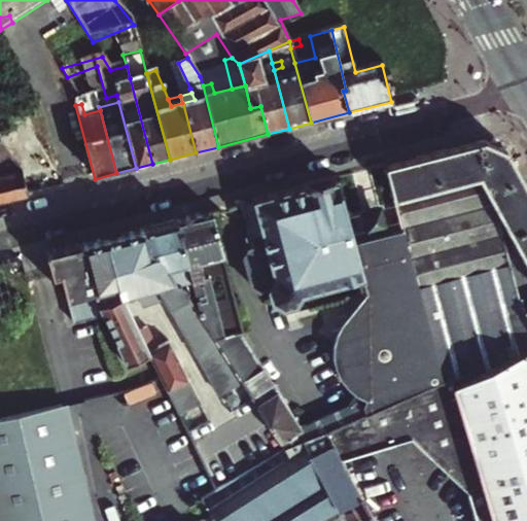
[(19,150),(6,153),(0,142),(0,178),(20,174),(26,197),(61,187),(39,150),(21,155),(19,150)]
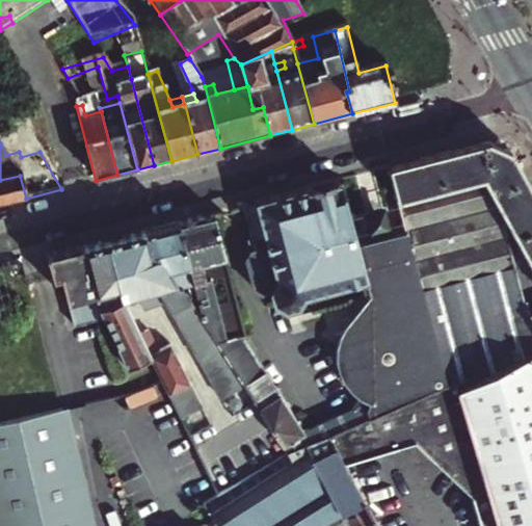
[(531,193),(522,175),(510,181),(500,163),(511,157),(511,156),(488,147),(389,173),(406,239),(446,392),(454,388),(457,397),(531,362),(531,193)]
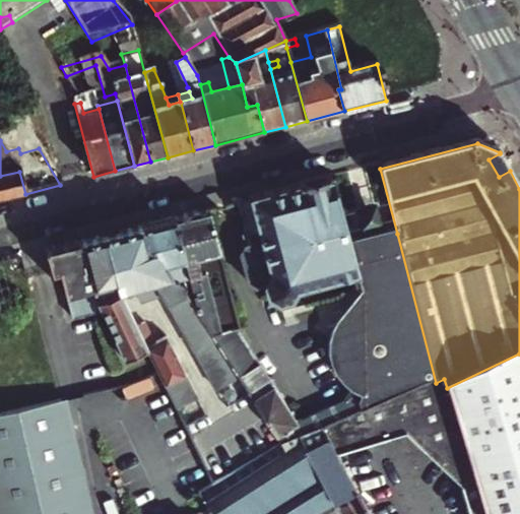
[(499,177),(510,171),(500,153),(489,159),(499,177)]
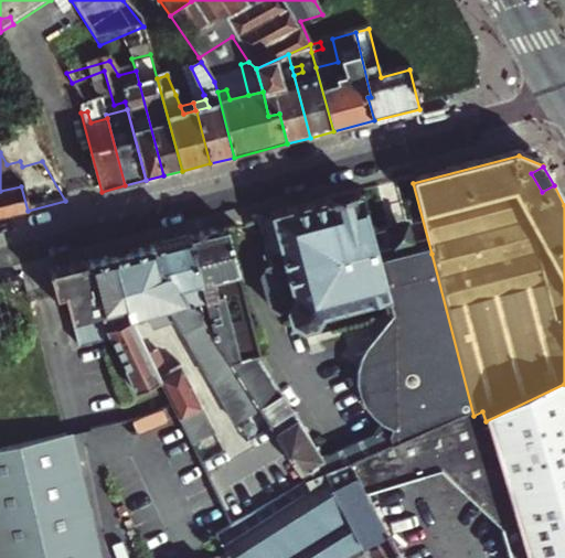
[(21,186),(0,191),(0,217),(28,211),(21,186)]
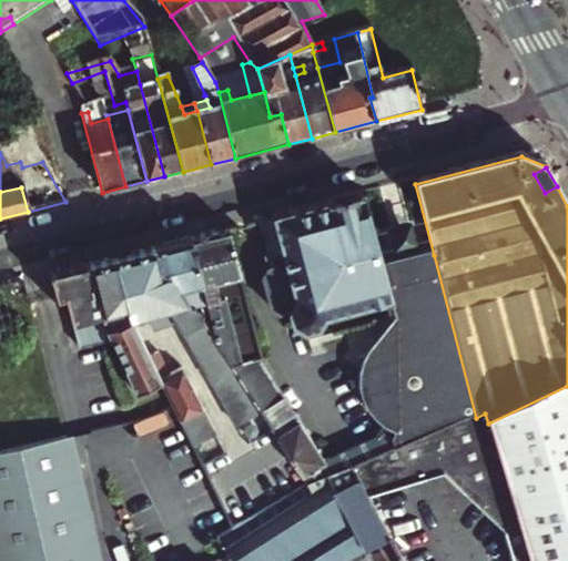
[(363,196),(260,224),(272,269),(267,271),(262,281),(271,312),(280,317),(290,315),(293,328),(305,335),(318,332),(326,319),(392,303),(395,318),(363,366),(359,373),(358,381),(358,388),(359,395),(362,400),(367,411),(375,422),(384,430),(392,435),(392,439),(392,452),(476,418),(434,255),(382,267),(363,196)]
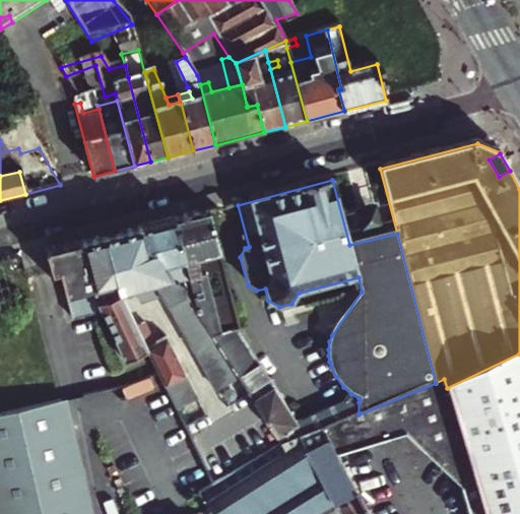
[(241,330),(209,212),(174,221),(197,308),(199,317),(212,338),(237,332),(241,330)]
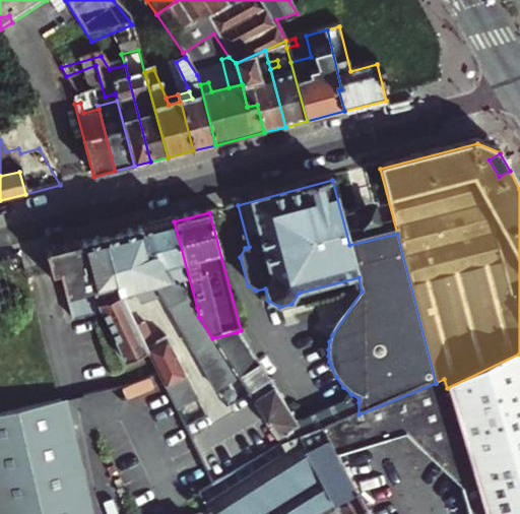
[(174,221),(142,231),(148,253),(155,252),(176,284),(178,283),(192,308),(197,308),(174,221)]
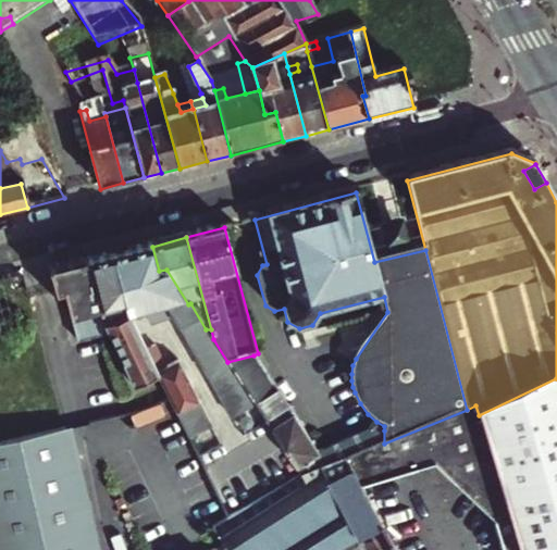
[(113,257),(125,300),(131,321),(135,329),(173,320),(213,380),(222,379),(226,390),(244,386),(227,362),(213,339),(211,329),(206,329),(190,303),(188,304),(166,270),(159,271),(152,247),(113,257)]
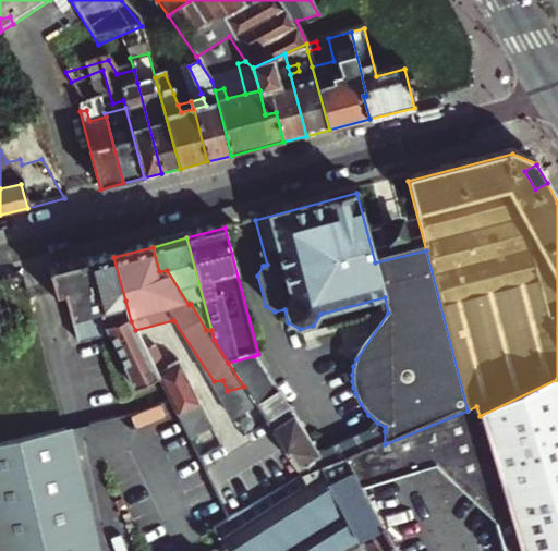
[(113,257),(88,262),(99,302),(108,330),(123,325),(117,303),(125,301),(113,257)]
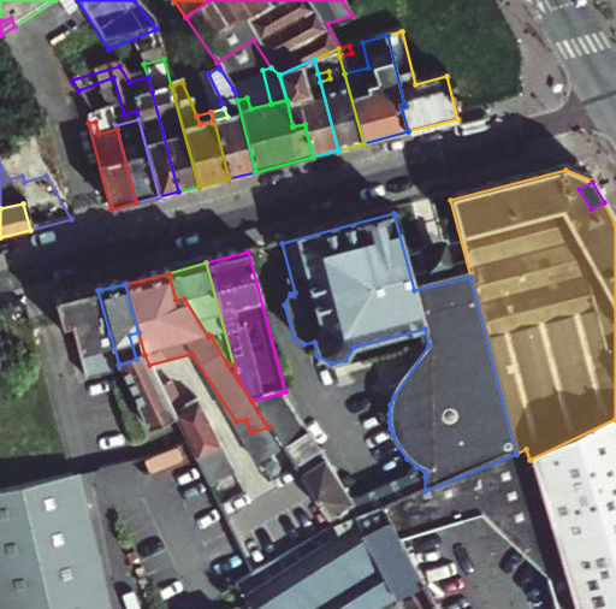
[(144,355),(136,359),(119,365),(110,333),(98,290),(54,301),(63,329),(71,326),(88,383),(122,373),(150,431),(176,419),(149,365),(144,355)]
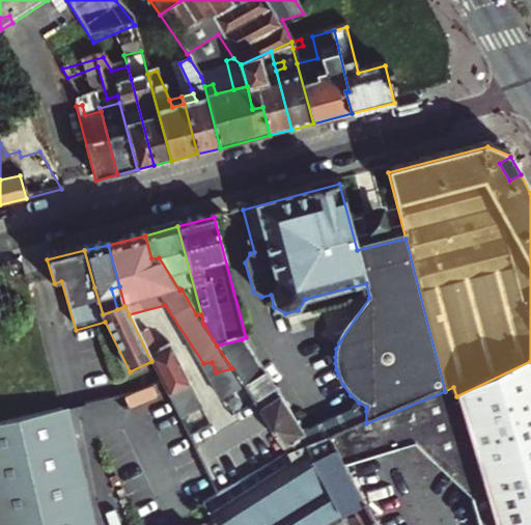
[(124,306),(119,286),(111,288),(117,309),(124,306)]
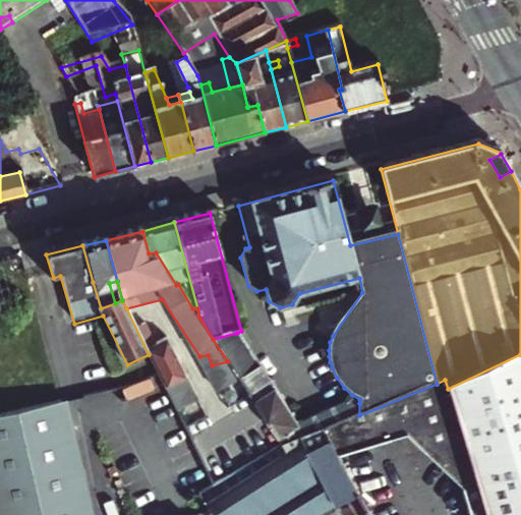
[(213,339),(228,361),(284,446),(323,430),(347,420),(343,410),(342,407),(297,424),(237,333),(213,339)]
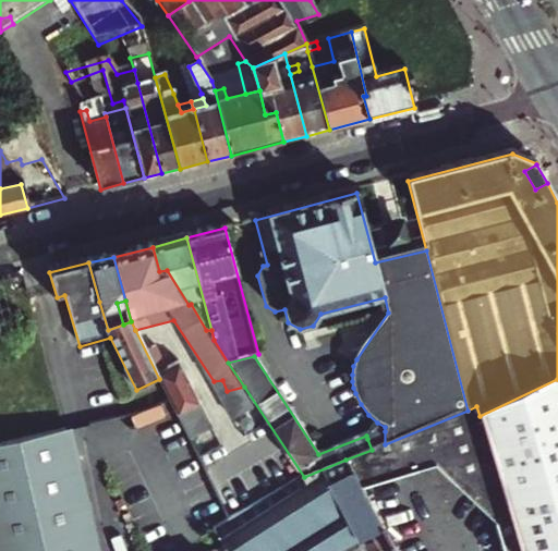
[(557,550),(557,379),(480,416),(476,406),(468,411),(385,444),(372,450),(346,460),(364,494),(365,494),(364,490),(436,469),(457,489),(498,477),(510,519),(496,524),(502,550),(557,550)]
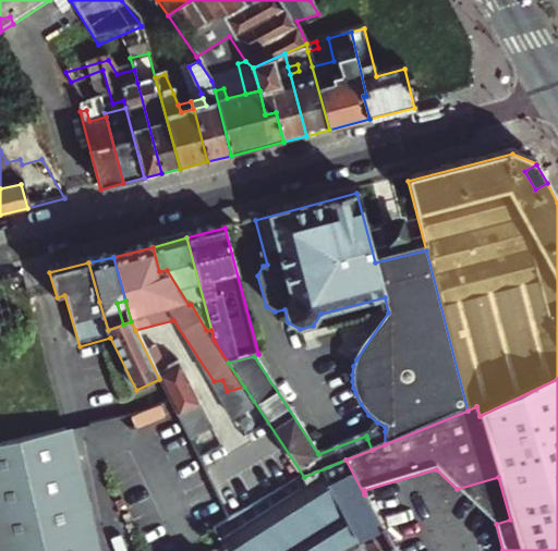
[(385,444),(385,431),(367,439),(372,450),(385,444)]
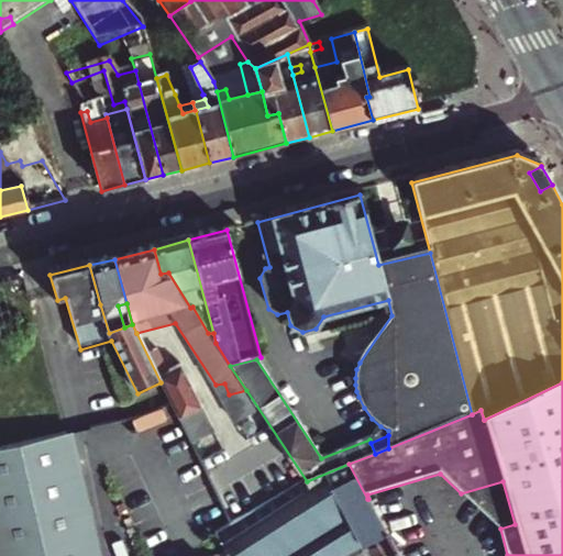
[(70,440),(44,446),(59,512),(86,506),(70,440)]
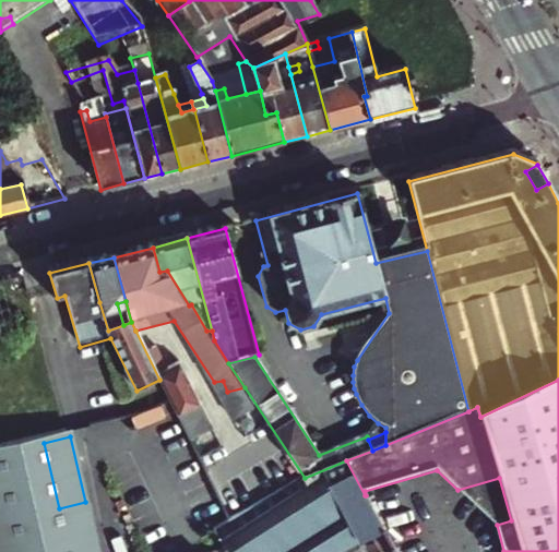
[(44,443),(0,452),(0,551),(97,551),(85,502),(59,508),(44,443)]
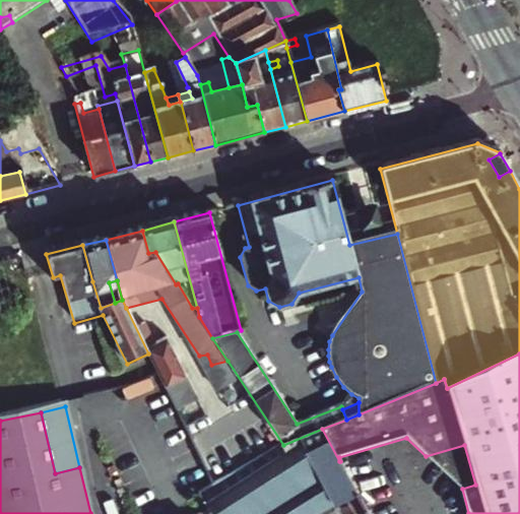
[(339,513),(337,508),(346,503),(359,497),(339,461),(322,429),(283,445),(202,497),(211,513),(339,513)]
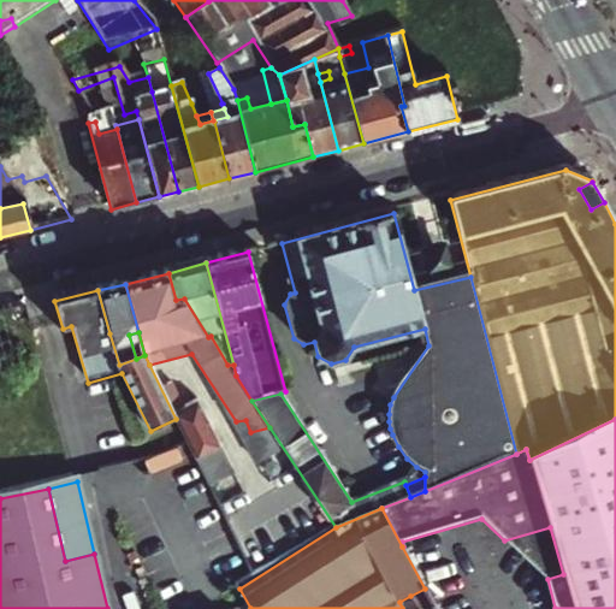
[(550,527),(504,540),(548,579),(563,574),(550,527)]
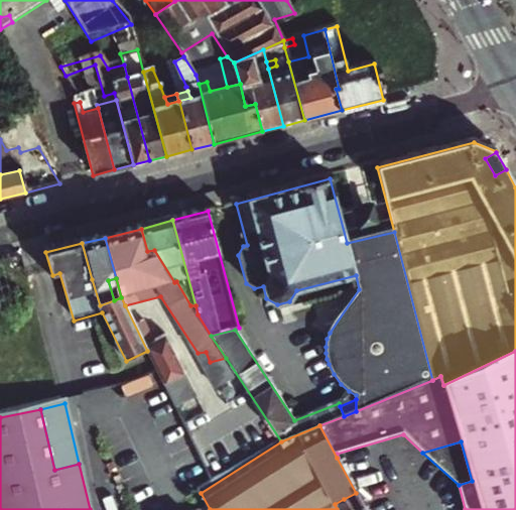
[(210,509),(201,493),(197,488),(184,495),(192,509),(210,509)]
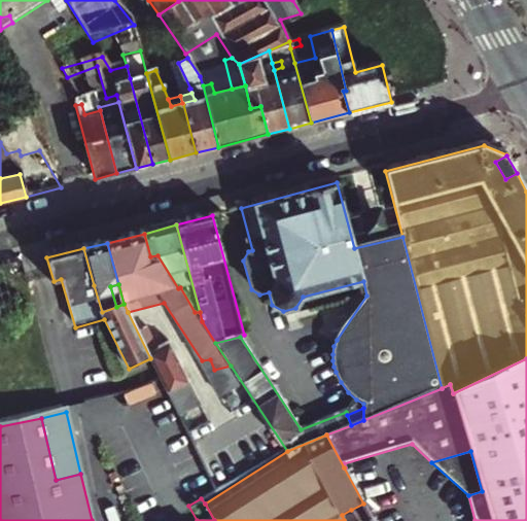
[(372,520),(363,504),(351,510),(356,520),(372,520)]
